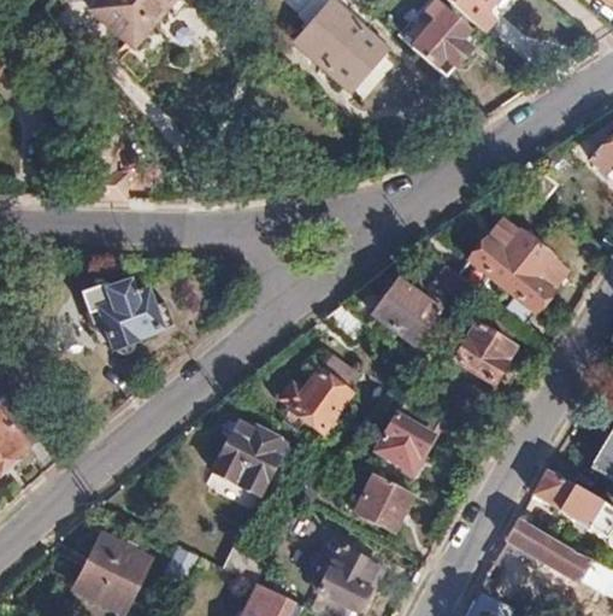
[(112,0),(101,15),(139,45),(176,0),(112,0)]
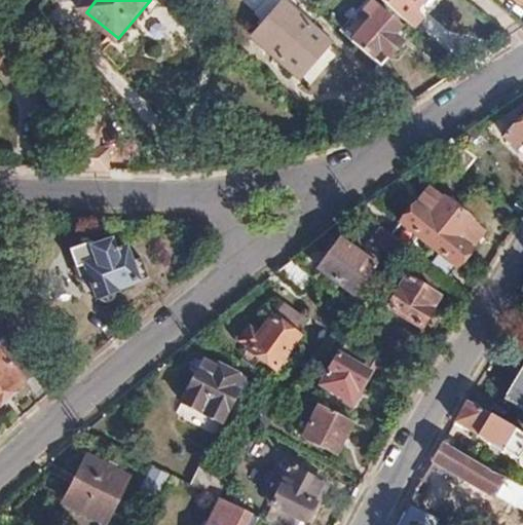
[(380,64),(401,39),(391,32),(399,24),(370,0),(365,0),(362,6),(369,13),(349,37),(380,64)]
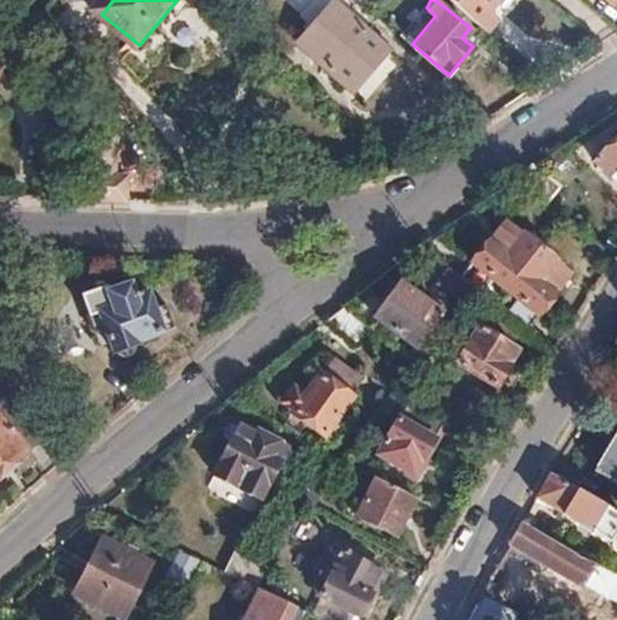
[(453,0),(489,30),(501,17),(490,9),(497,0),(453,0)]
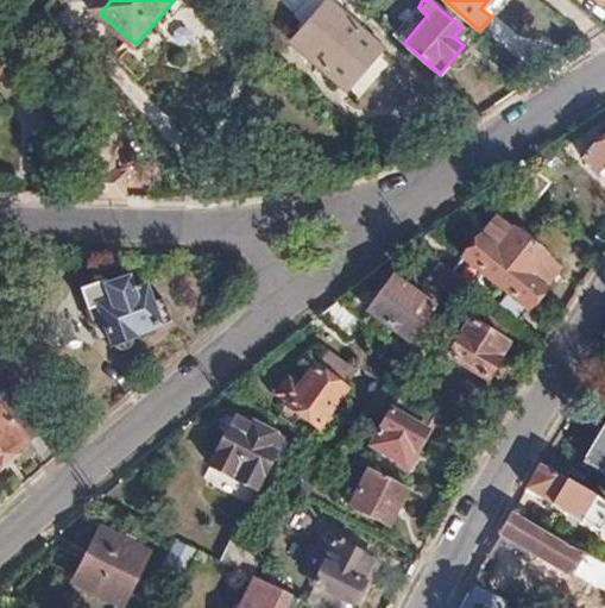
[(243,17),(229,6),(218,19),(231,30),(243,17)]
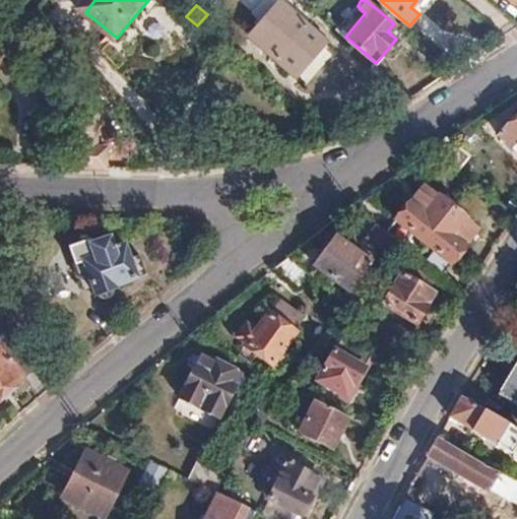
[(294,72),(322,39),(288,10),(260,43),(294,72)]
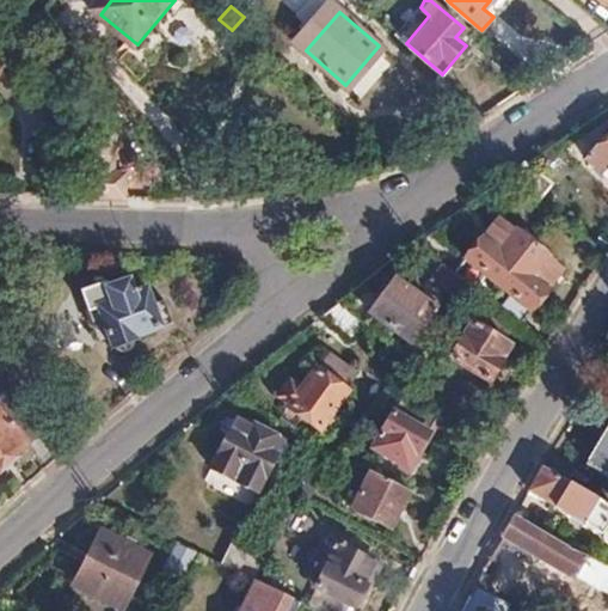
[(607,138),(587,162),(602,175),(607,169),(607,138)]
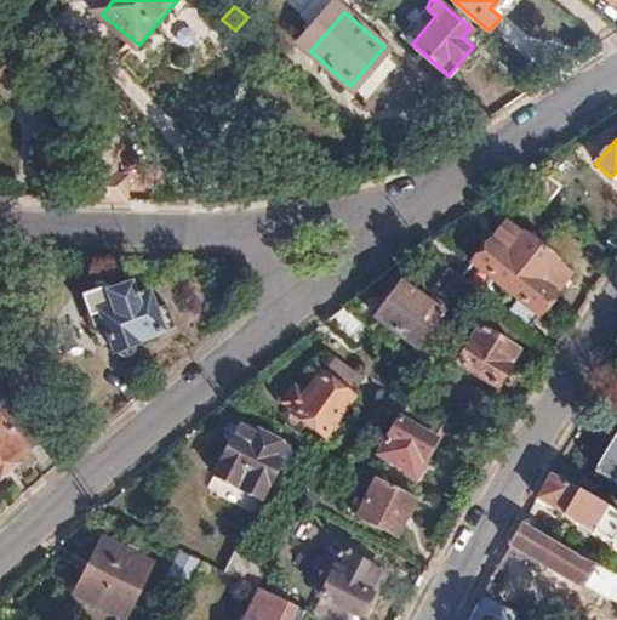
[(546,203),(558,187),(531,164),(514,177),(537,195),(546,203)]
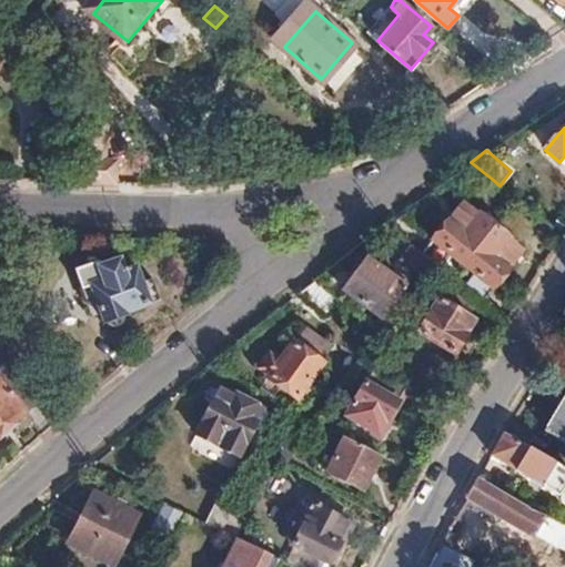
[(457,270),(491,229),(493,222),(480,210),(476,213),(465,203),(450,220),(447,216),(430,235),(433,239),(423,251),(436,262),(447,272),(453,265),(457,270)]
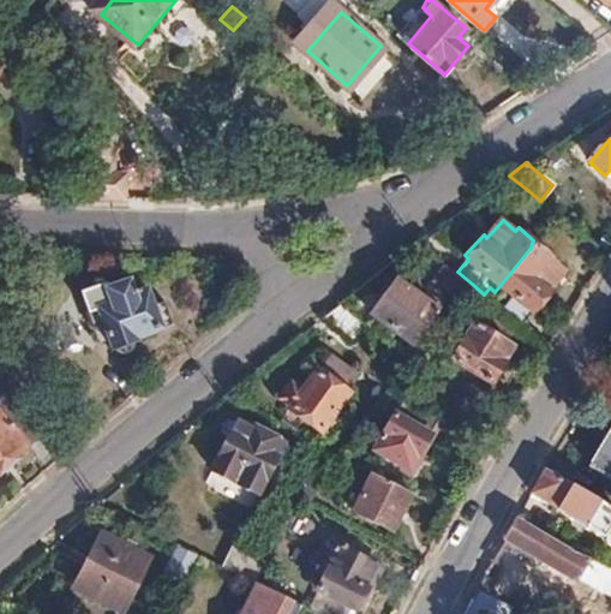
[(549,290),(564,272),(550,260),(552,257),(533,240),(531,248),(495,292),(499,296),(493,303),(520,326),(532,311),(533,314),(551,291),(549,290)]
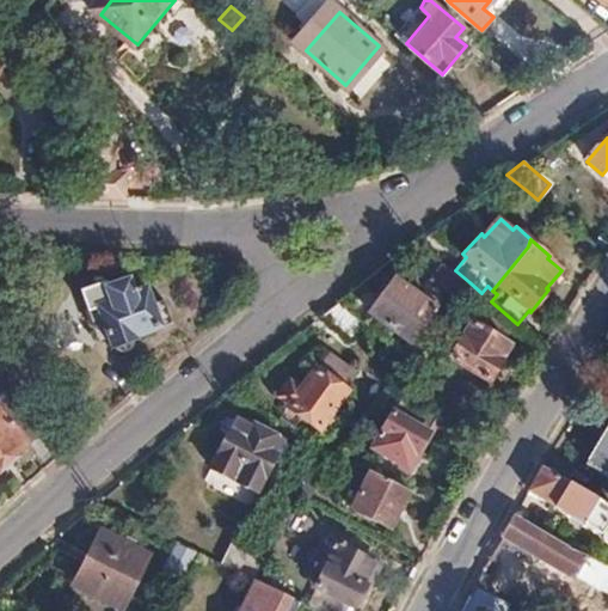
[(470,282),(444,262),(443,261),(431,277),(458,299),(470,282)]
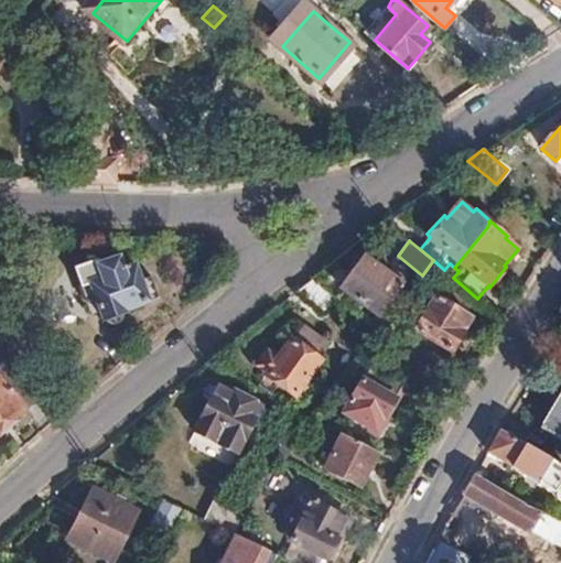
[(143,277),(138,262),(127,267),(122,253),(103,262),(99,256),(78,263),(92,302),(99,300),(105,315),(108,314),(111,318),(116,320),(120,321),(125,318),(127,314),(127,311),(127,309),(163,295),(154,272),(143,277)]
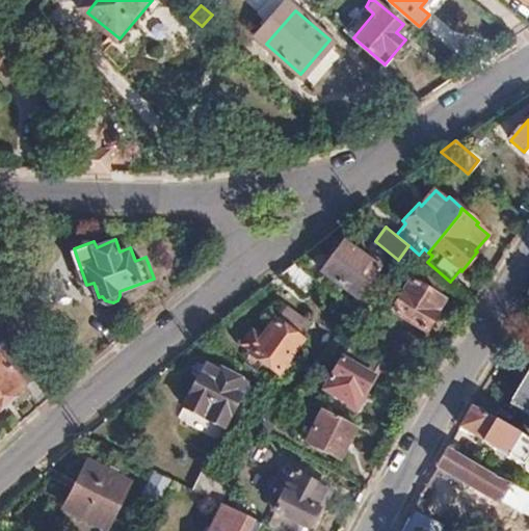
[(377,267),(343,240),(320,269),(354,296),(377,267)]
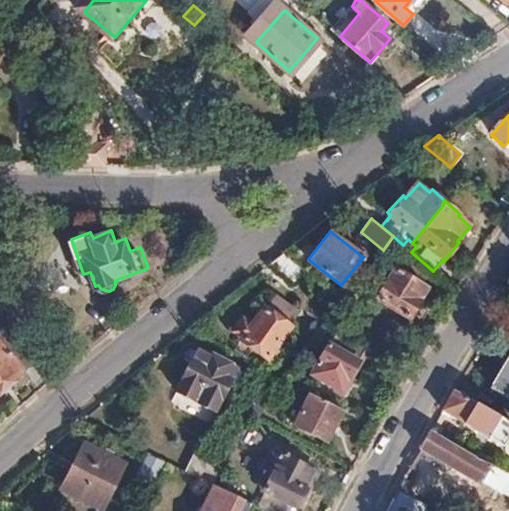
[(426,288),(395,268),(376,298),(406,318),(426,288)]
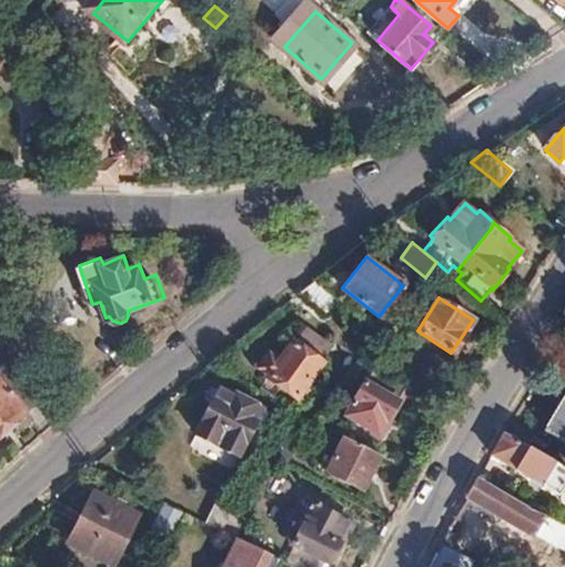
[(324,363),(336,347),(309,327),(296,342),(324,363)]
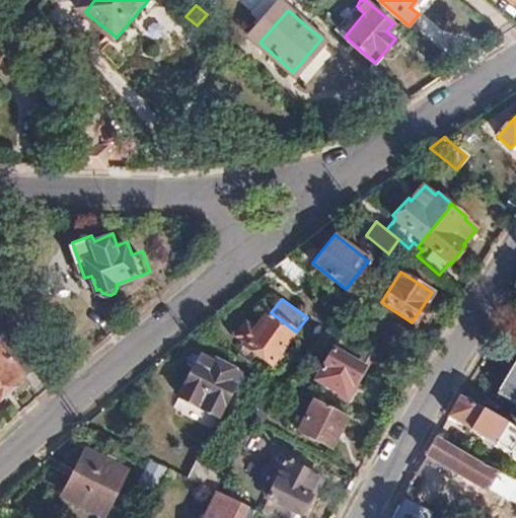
[(237,336),(279,366),(286,357),(281,354),(296,331),(271,312),(258,329),(247,322),(237,336)]
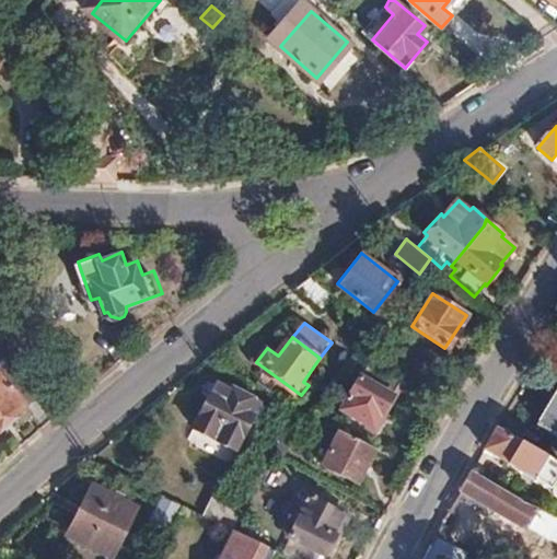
[(41,394),(7,354),(0,360),(0,370),(28,404),(41,394)]
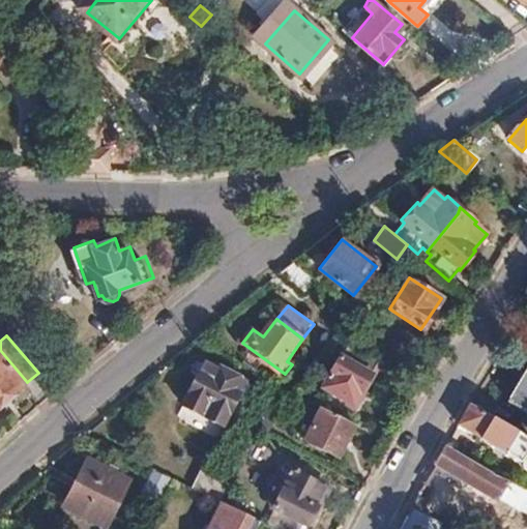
[(370,374),(380,358),(377,357),(350,340),(328,370),(324,366),(317,376),(321,379),(320,381),(350,402),(360,387),(363,389),(374,376),(370,374)]
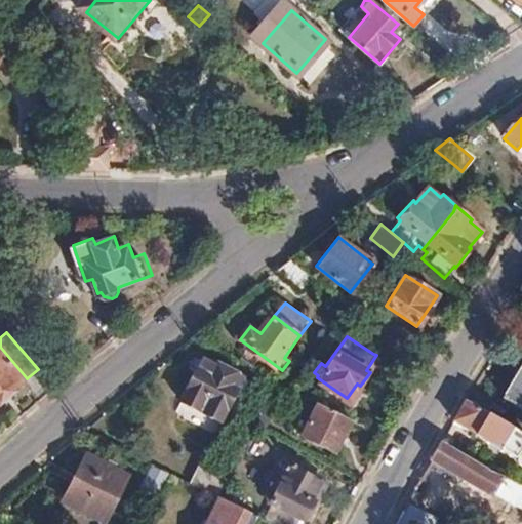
[(0,401),(27,378),(0,347),(0,401)]
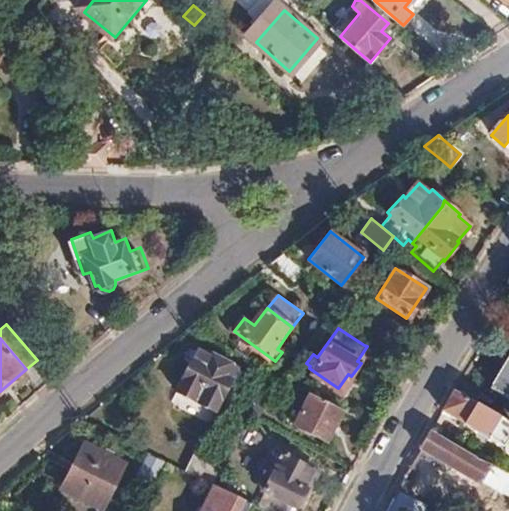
[(239,366),(201,347),(180,389),(219,407),(232,380),(239,366)]
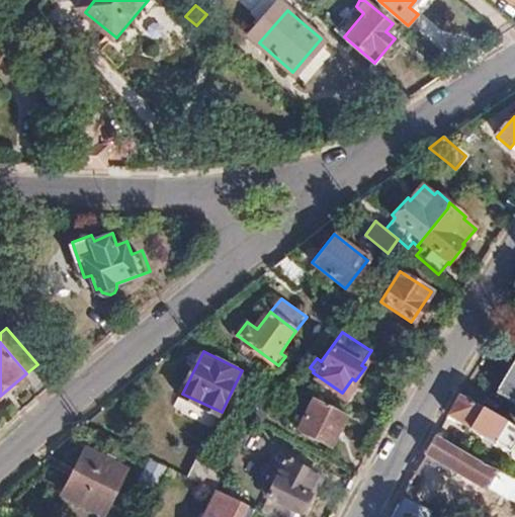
[(514,358),(496,390),(514,402),(504,419),(514,425),(514,358)]
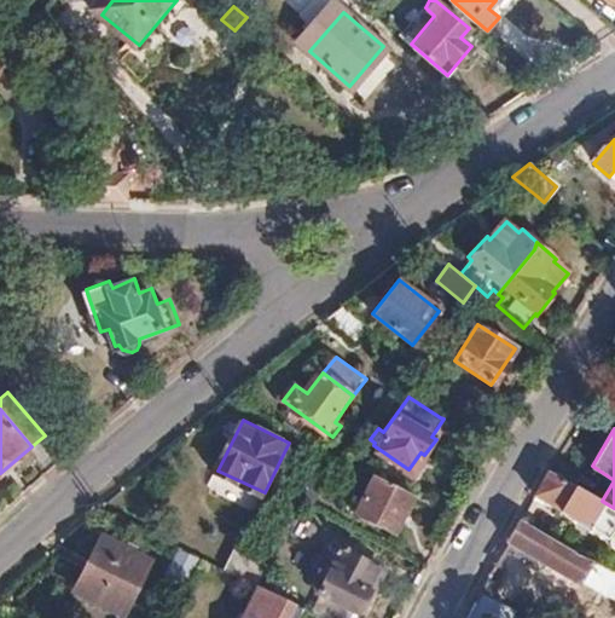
[(288,463),(296,446),(289,443),(280,460),(288,463)]
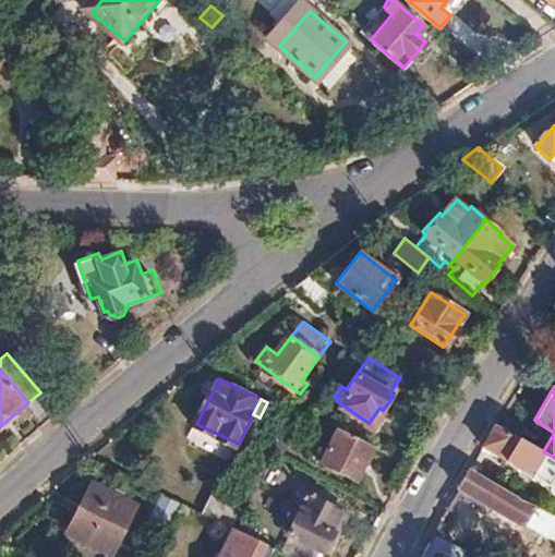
[(554,458),(543,451),(494,423),(493,426),(482,445),(550,486),(554,476),(554,458)]
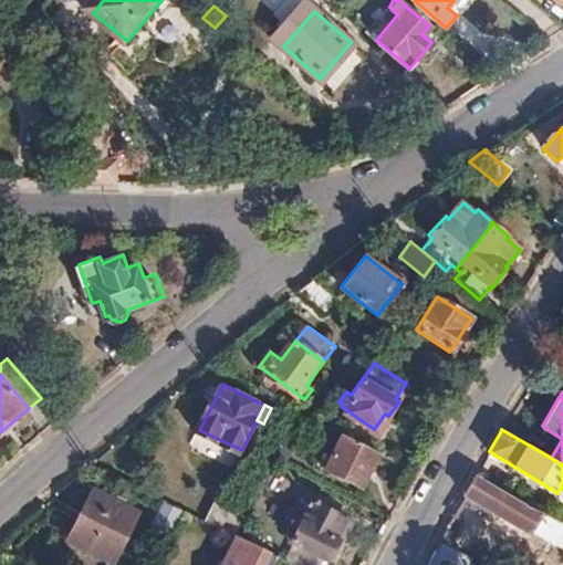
[(363,485),(381,452),(367,446),(342,432),(325,467),(363,485)]
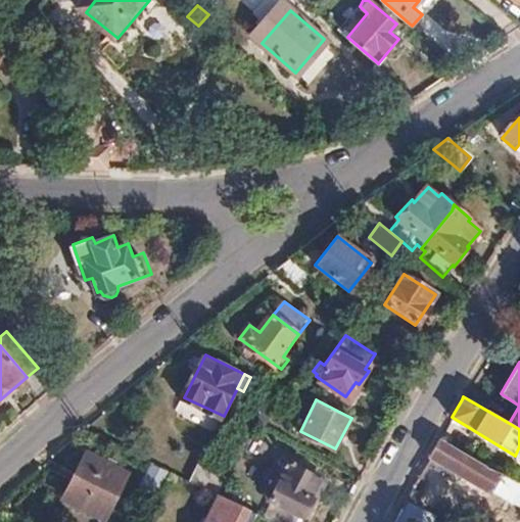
[(519,480),(485,465),(440,436),(439,438),(429,456),(442,464),(443,461),(457,469),(489,489),(491,486),(517,503),(519,500),(519,480)]
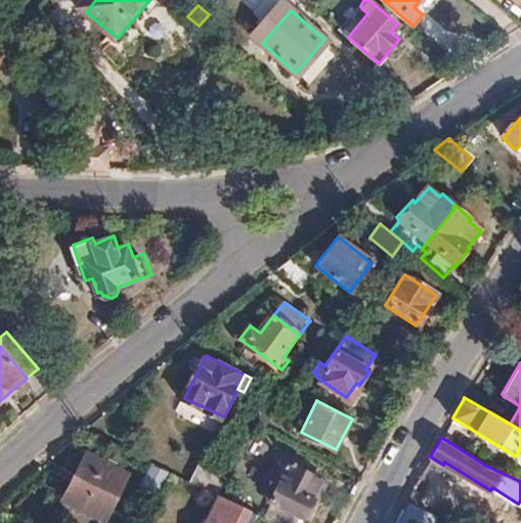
[(129,471),(86,451),(66,498),(109,518),(129,471)]
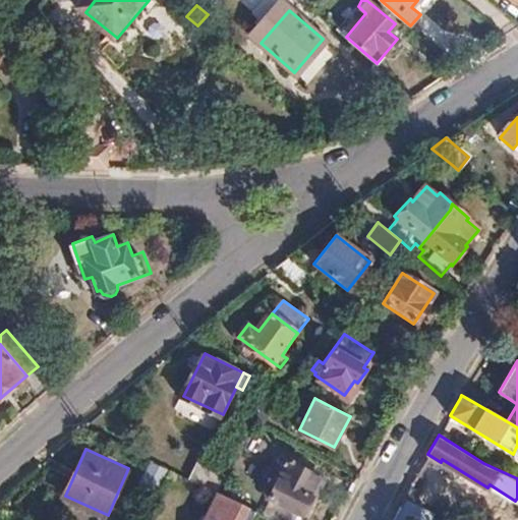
[(322,477),(281,458),(275,470),(282,473),(270,498),(274,500),(300,513),(304,515),(322,477)]
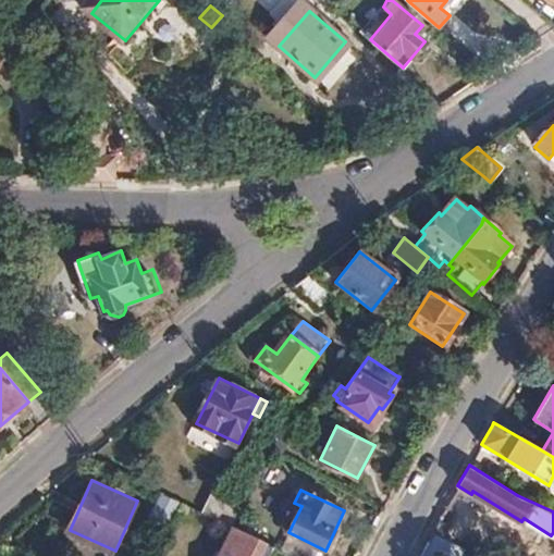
[(170,528),(183,502),(170,495),(165,493),(154,519),(170,528)]
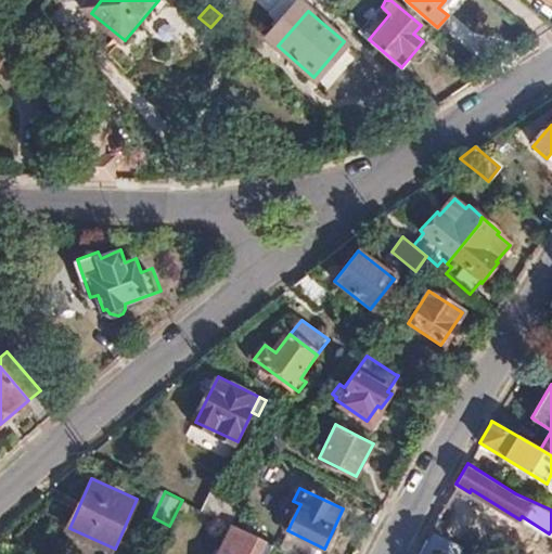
[(233,526),(242,509),(214,494),(205,512),(209,513),(233,526)]
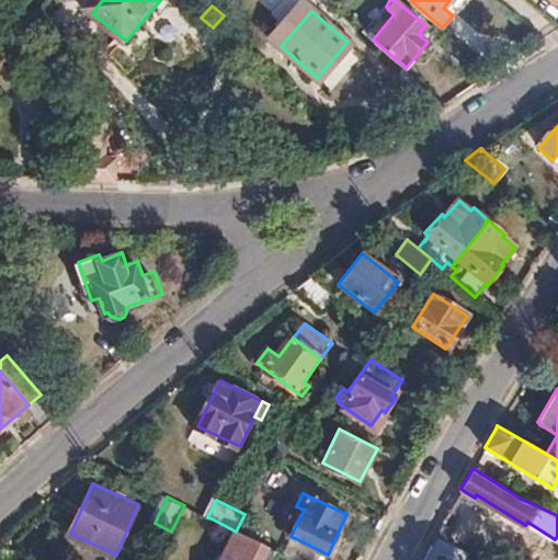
[(171,532),(155,523),(152,525),(170,534),(171,532)]
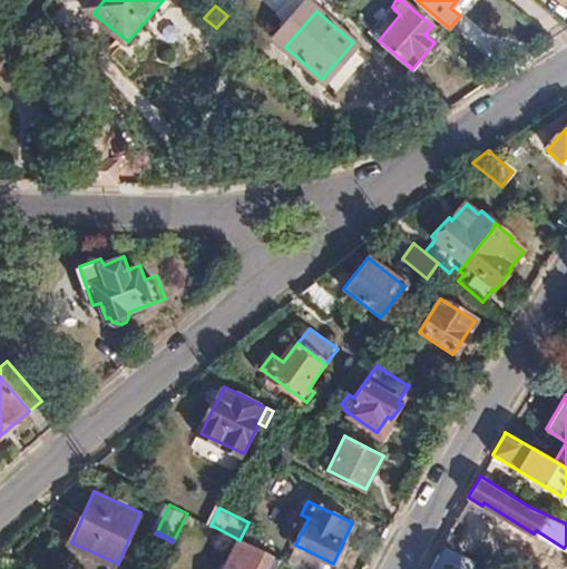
[(263,568),(270,555),(243,541),(230,568),(263,568)]
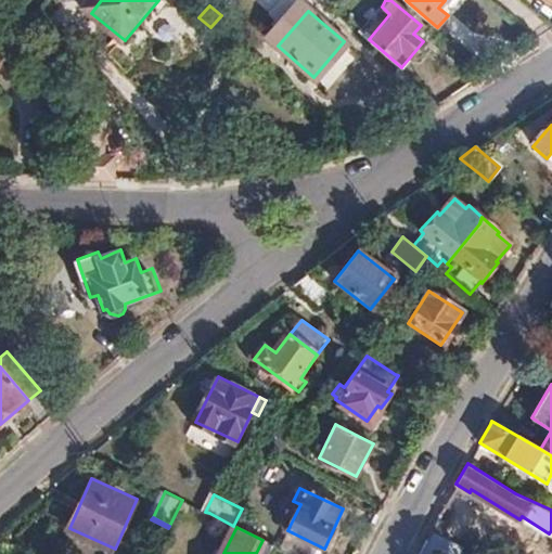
[(316,553),(320,546),(292,532),(283,551),(291,553),(316,553)]
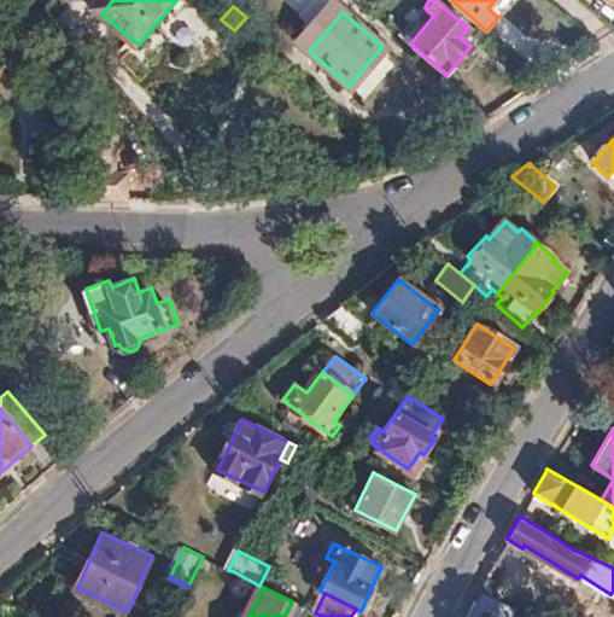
[(500,616),(504,603),(487,598),(479,616),(500,616)]
